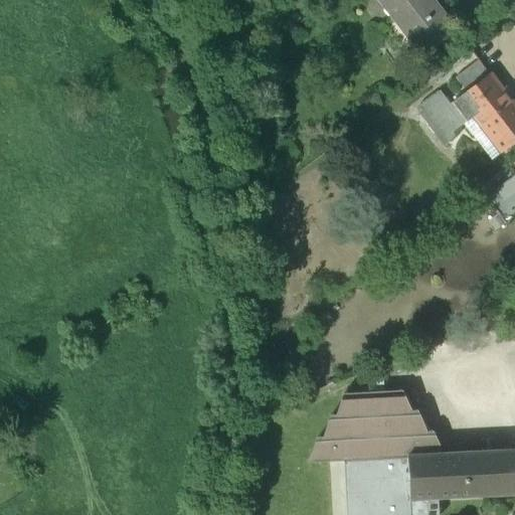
[(458,30),(434,0),(375,0),(392,21),(396,17),(425,55),(458,30)]
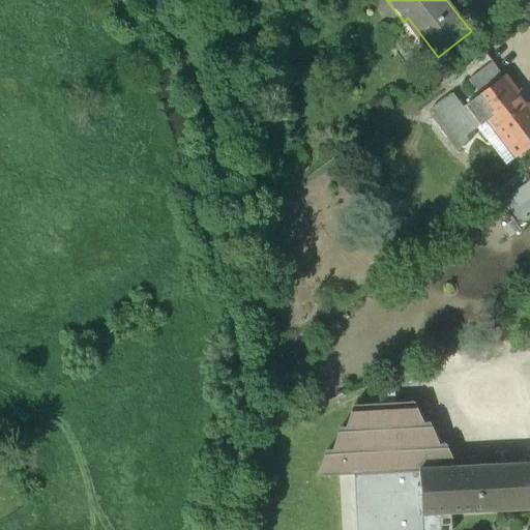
[(492,62),(468,81),(479,95),(503,78),(492,62)]
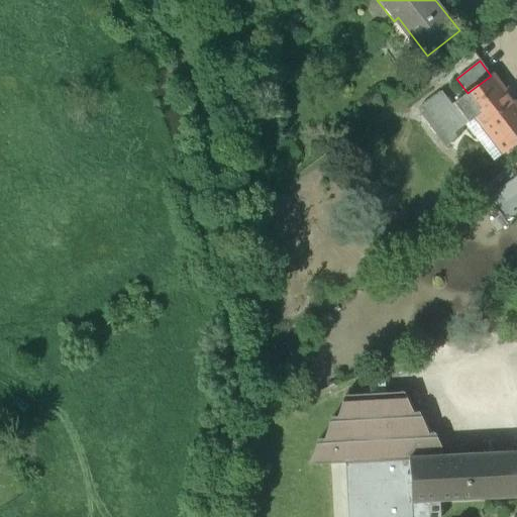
[(516,124),(516,106),(493,75),(491,76),(468,93),(453,104),(469,123),(475,118),(502,154),(516,142),(516,129),(514,127),(516,124)]
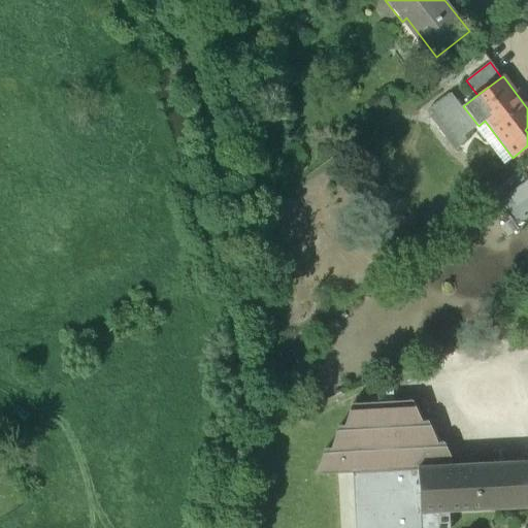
[(461,108),(451,95),(427,112),(455,150),(467,141),(464,137),(479,126),(463,106),(461,108)]
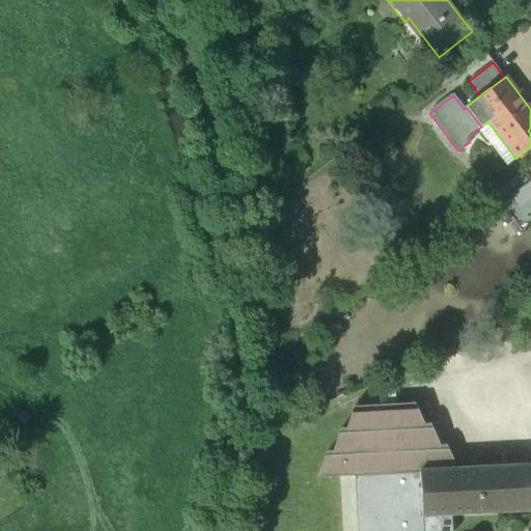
[(530,182),(512,196),(520,206),(530,198),(530,182)]
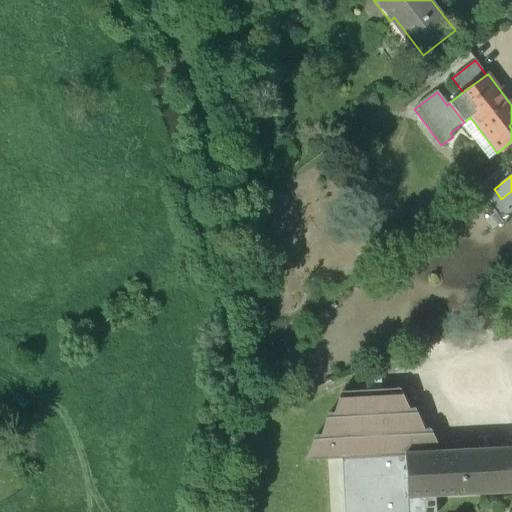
[(399,389),(341,392),(334,413),(328,414),(321,435),(316,436),(308,460),(343,457),(345,511),(435,511),(434,496),(408,498),(405,453),(440,451),(430,430),(424,430),(414,409),(409,409),(399,389)]
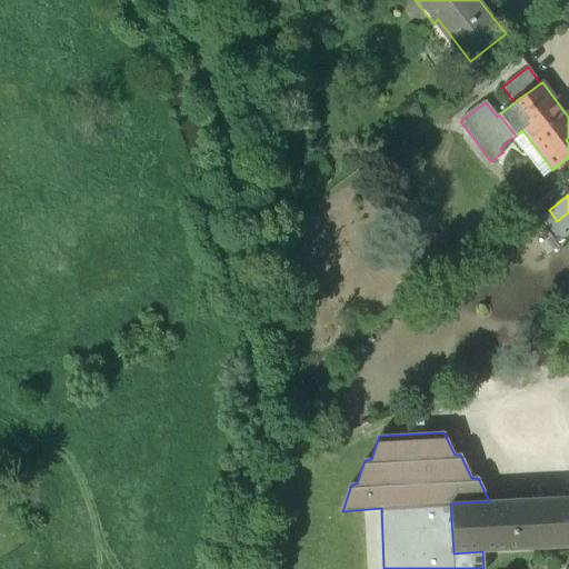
[(489,501),(450,503),(453,553),(482,551),(568,547),(568,526),(568,497),(489,501)]
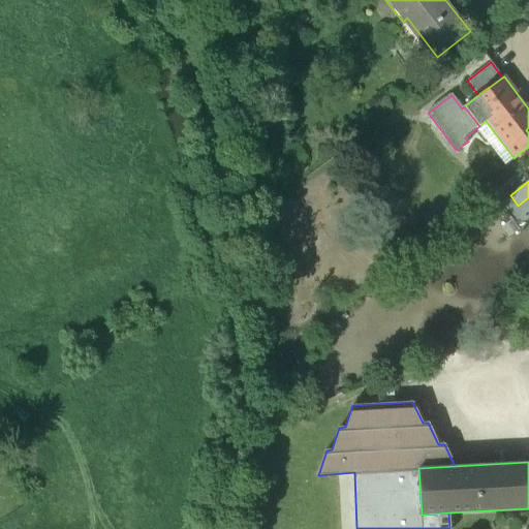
All buildings are outlined.
